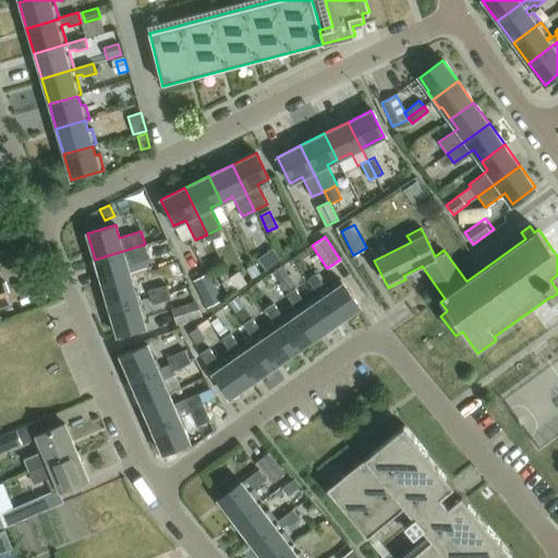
[(102,284),(131,276),(128,264),(149,257),(145,244),(95,259),(102,284)]
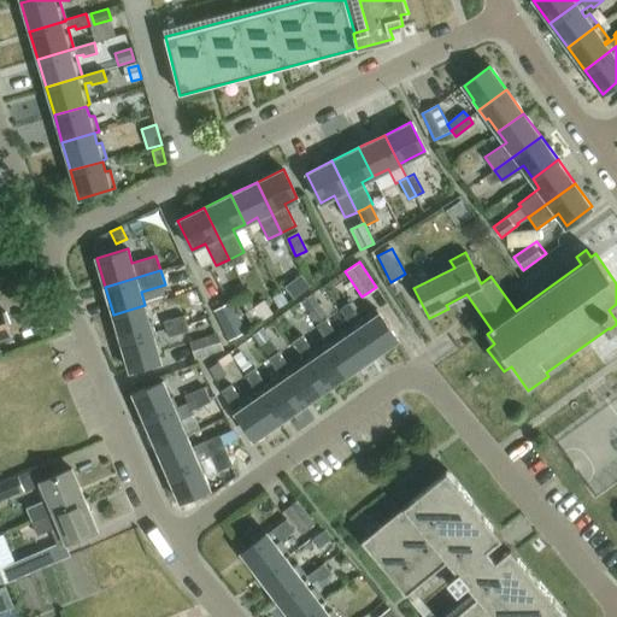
[(311,297),(300,304),(307,312),(315,324),(316,325),(325,318),(317,306),(311,297)]
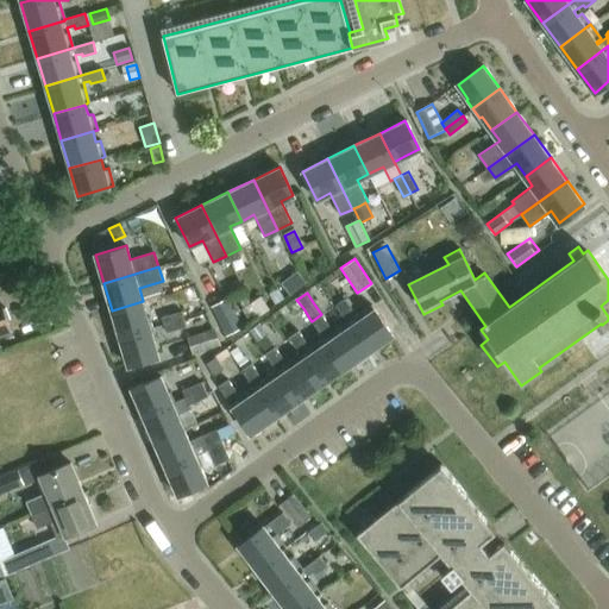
[(228,297),(211,307),(226,337),(243,327),(228,297)]
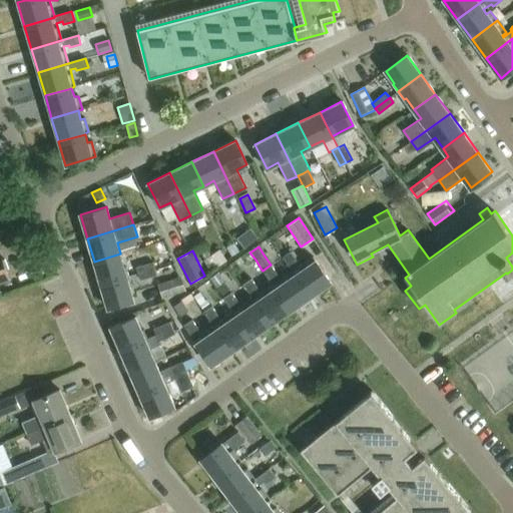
[(293,272),(311,297),(330,283),(313,258),(301,266),(291,250),(282,257),(292,273),(293,272)]
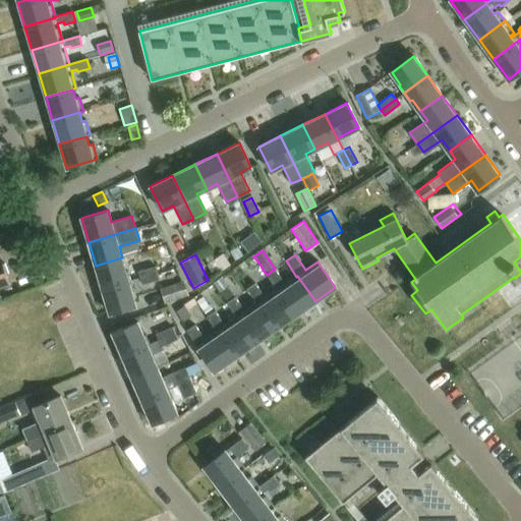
[(103,289),(131,280),(128,271),(126,272),(122,257),(96,266),(103,289)]
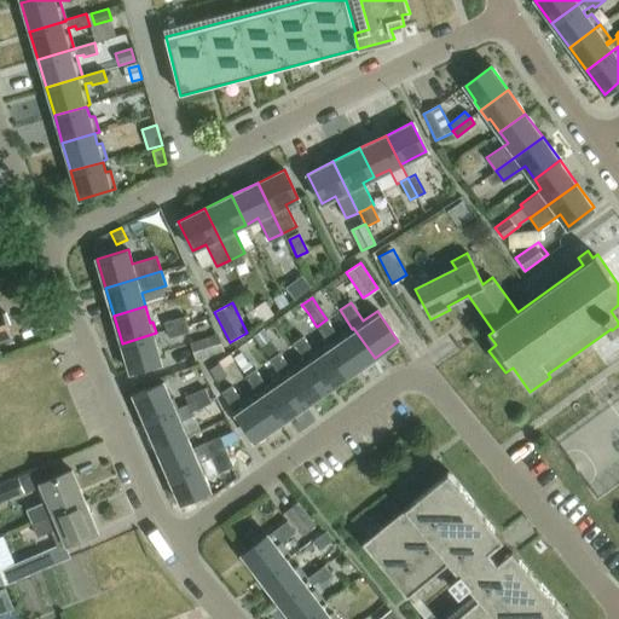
[(7,329),(10,328),(5,314),(3,316),(0,308),(0,339),(10,336),(7,329)]
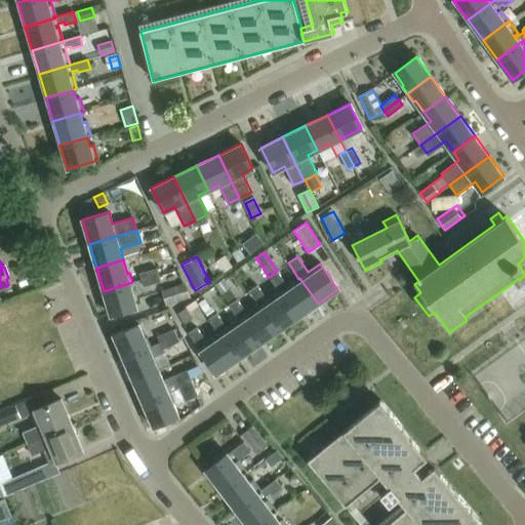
[(161,282),(157,268),(138,273),(143,287),(161,282)]
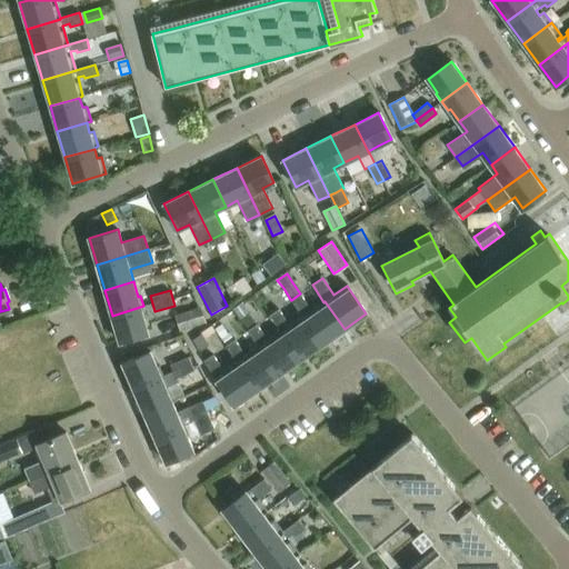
[(325,301),(323,302),(312,310),(300,293),(291,300),(290,300),(302,317),(322,345),(345,329),(325,301)]
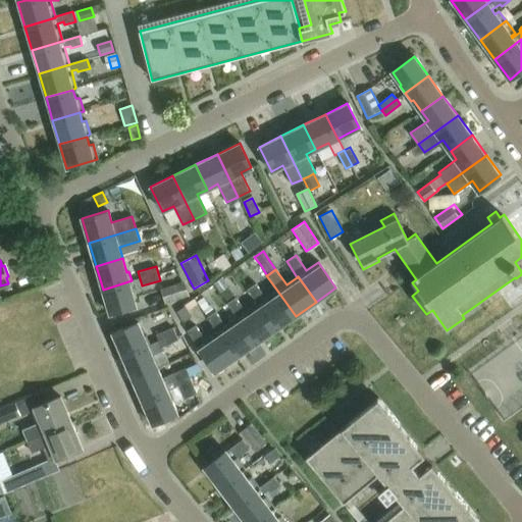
[(132,280),(103,290),(110,313),(137,305),(133,291),(135,291),(132,280)]
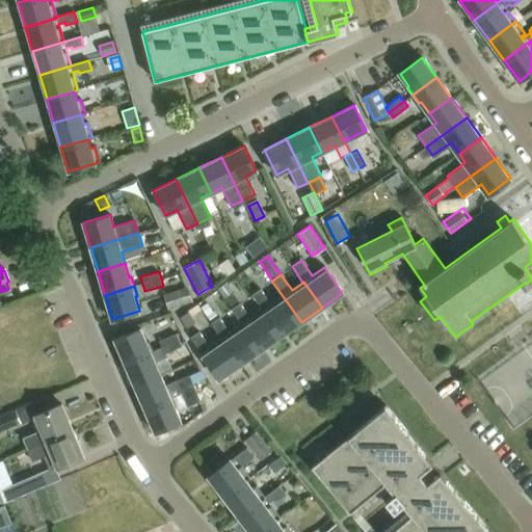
[(187,287),(164,294),(168,309),(192,301),(187,287)]
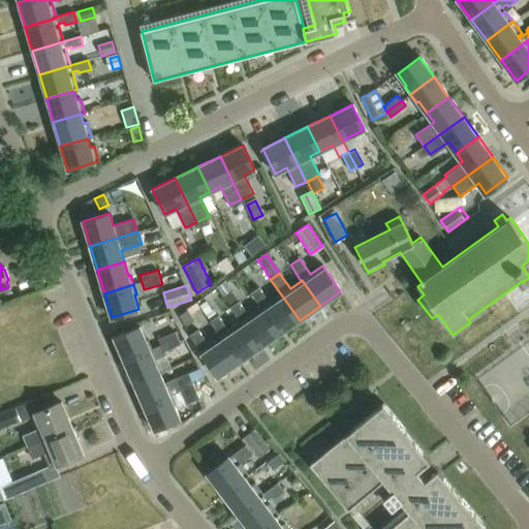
[(250,292),(261,309),(279,335),(300,320),(281,294),(270,303),(258,287),(250,292)]
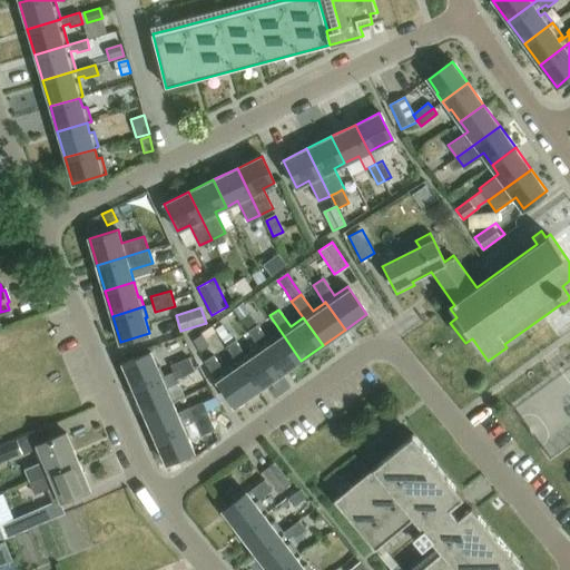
[(251,314),(242,320),(248,330),(257,323),(251,314)]
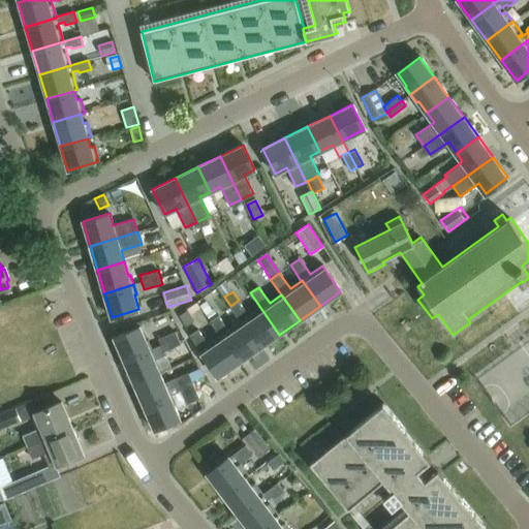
[(252,319),(249,321),(244,314),(247,312),(239,300),(230,306),(229,306),(241,322),(241,323),(259,349),(279,335),(261,309),(250,316),(252,319)]
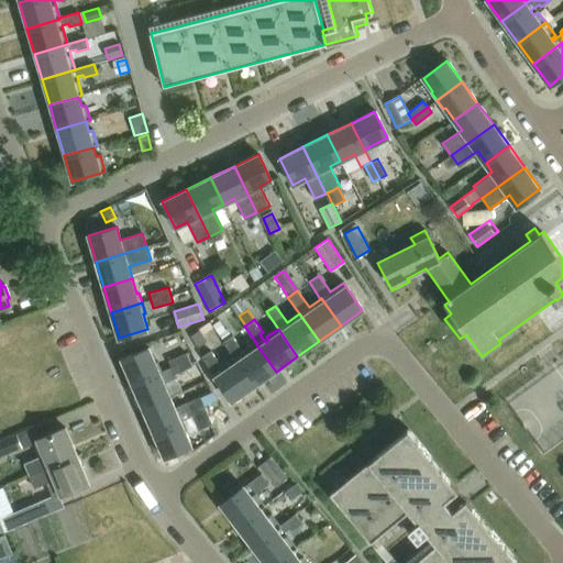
[(219,321),(212,326),(219,334),(225,330),(219,321)]
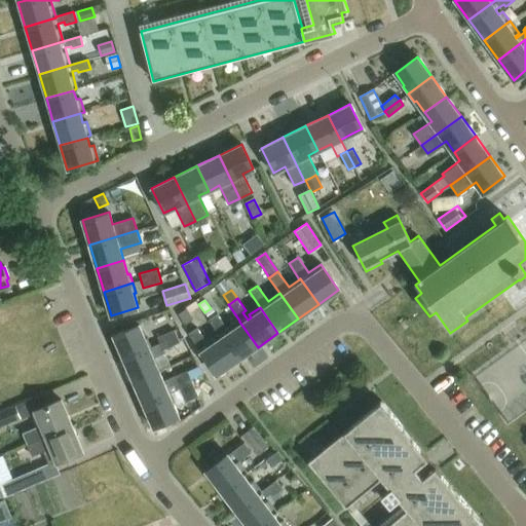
[(177,312),(184,325),(192,320),(185,307),(177,312)]
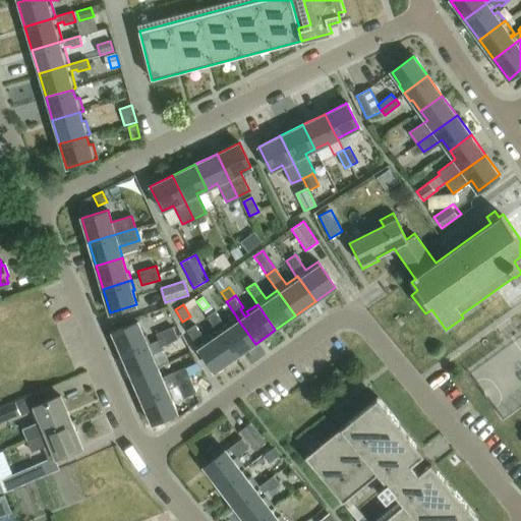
[(207,317),(218,332),(217,332),(235,358),(255,344),(237,319),(225,327),(215,311),(207,317)]
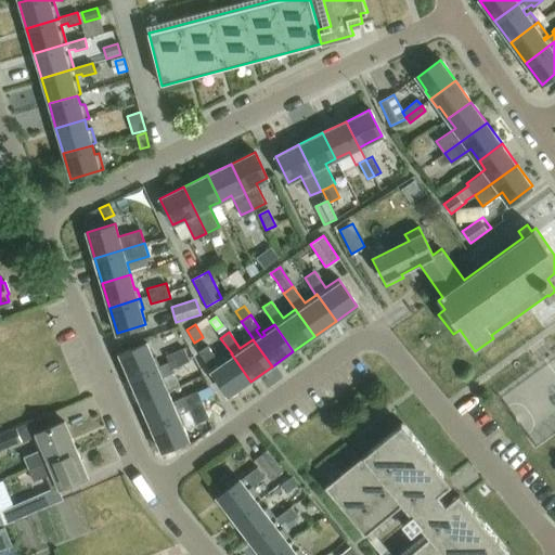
[(169,362),(159,366),(156,358),(154,359),(147,345),(120,356),(131,379),(186,356),(183,348),(166,356),(169,362)]
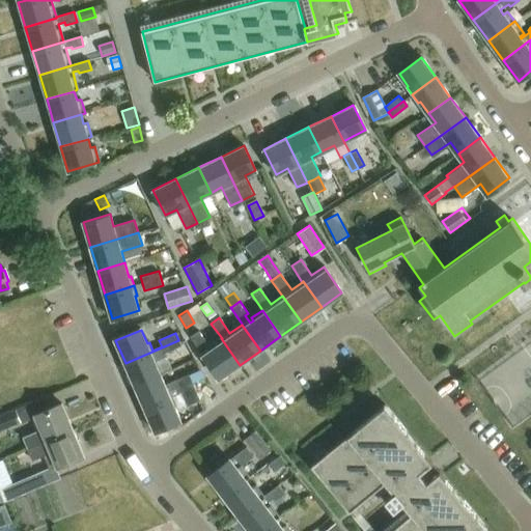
[(190,338),(203,356),(219,380),(240,365),(221,338),(210,346),(199,332),(190,338)]
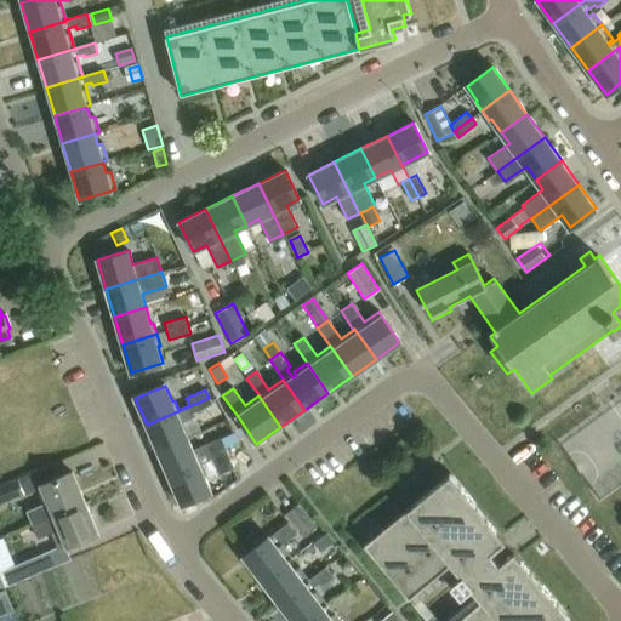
[(209,398),(147,425),(158,451),(188,438),(181,421),(194,415),(193,411),(211,403),(209,398)]
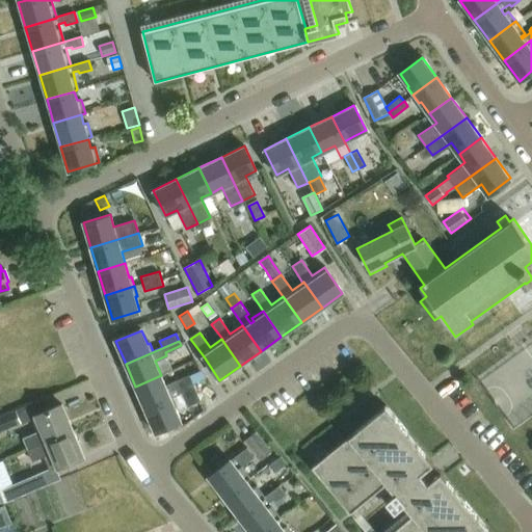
[(189,374),(165,384),(161,375),(135,387),(145,409),(173,397),(182,393),(187,406),(201,400),(189,374)]
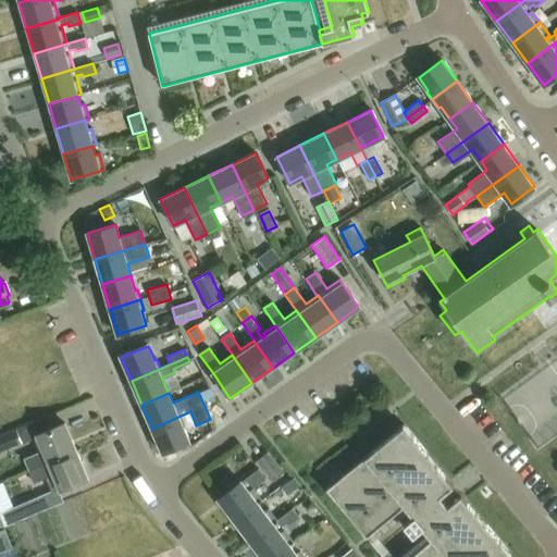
[(181,416),(152,429),(162,453),(189,441),(183,426),(185,425),(181,416)]
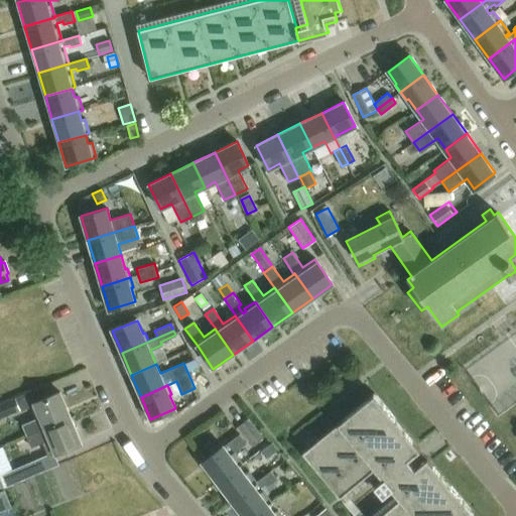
[(0,418),(39,402),(34,389),(0,404),(0,418)]
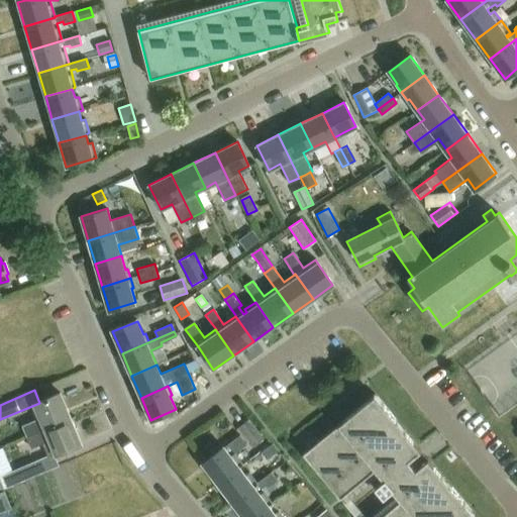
[(27,437),(71,419),(61,394),(35,405),(40,418),(22,425),(27,437)]
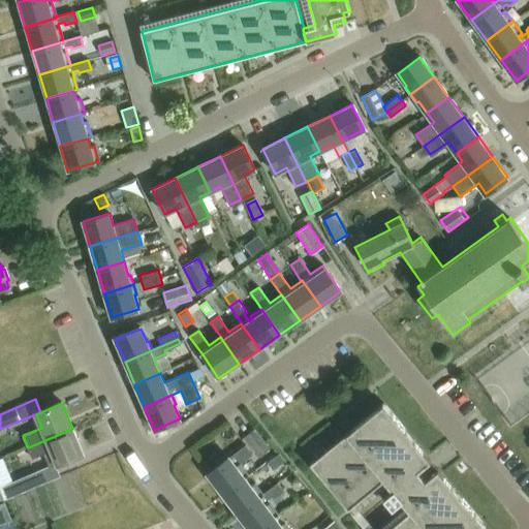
[(383,404),(310,464),(364,528),(483,528),(486,527),(438,470),(426,480),(418,471),(431,461),(383,404)]
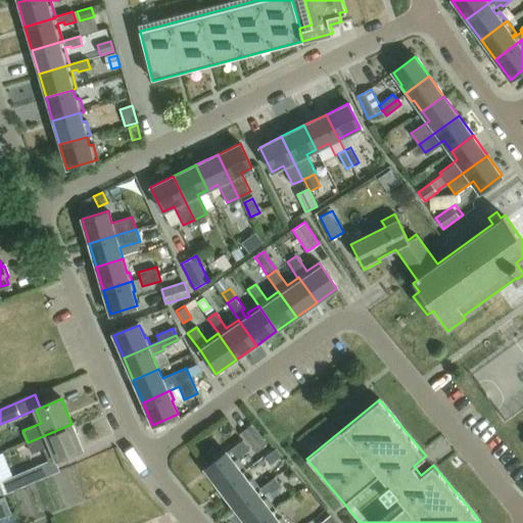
[(72,424),(28,442),(32,454),(43,448),(49,463),(83,449),(72,424)]
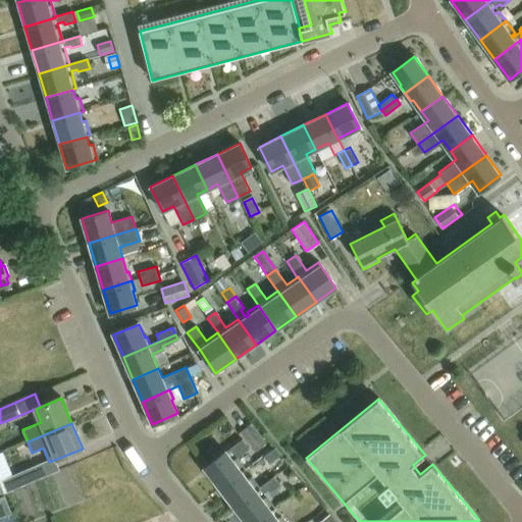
[(252,423),(242,431),(256,451),(267,441),(252,423)]
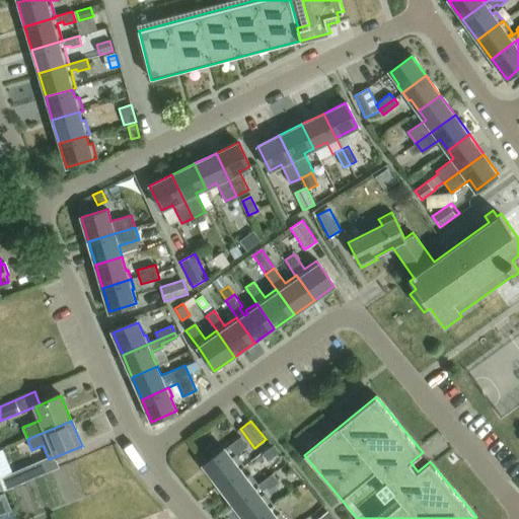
[(240,436),(225,448),(203,464),(218,485),(243,465),(235,453),(246,445),(240,436)]
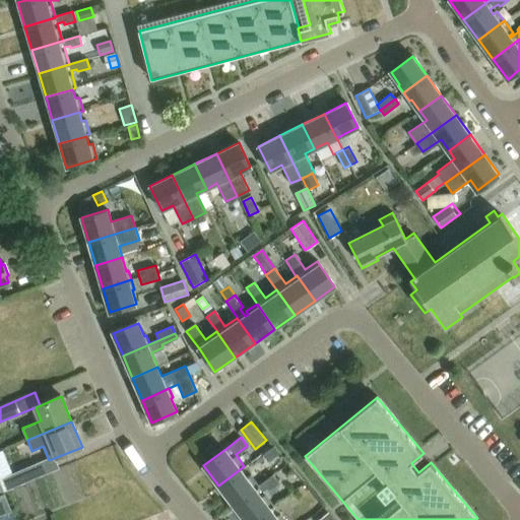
[(274,446),(262,455),(268,462),(280,454),(274,446)]
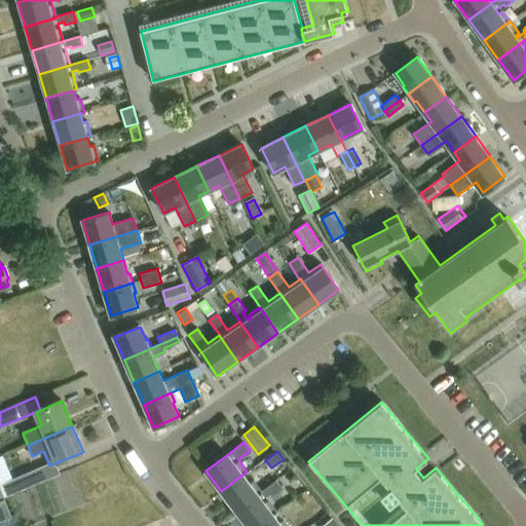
[(7,497),(41,483),(36,470),(2,484),(7,497)]
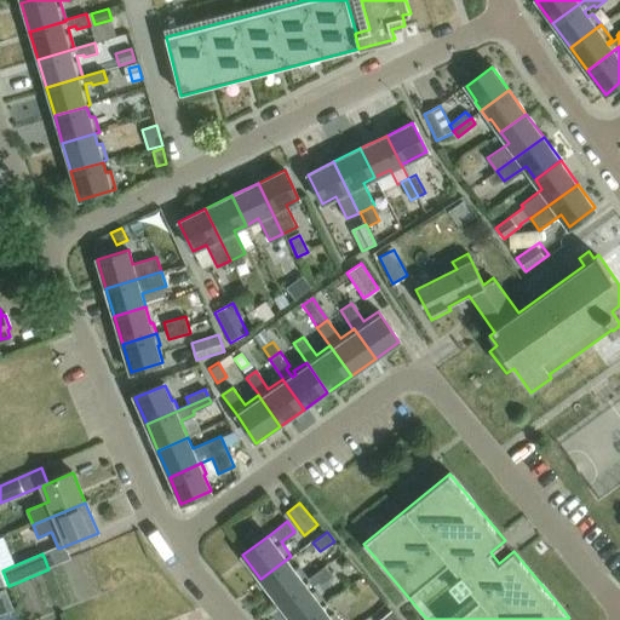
[(277,602),(309,579),(298,566),(294,569),(287,560),(292,556),(291,556),(260,579),(277,602)]
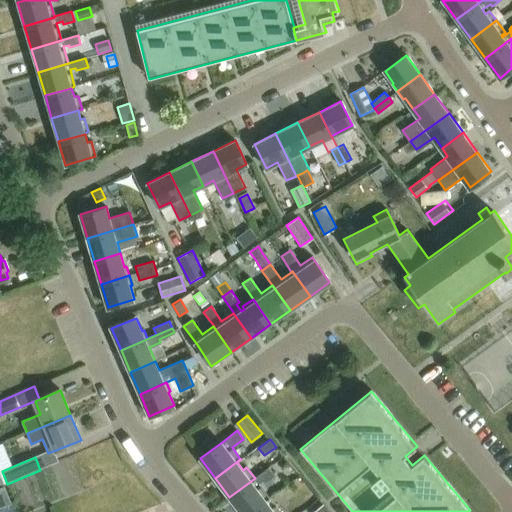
[(269,468),(255,479),(255,478),(229,497),(240,511),(250,511),(266,500),(269,498),(261,486),(257,489),(255,486),(263,480),(265,483),(274,476),(269,468)]
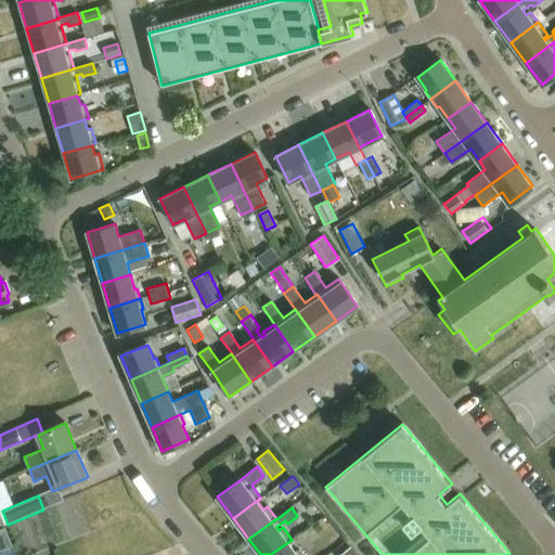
[(5,528),(0,530),(0,551),(13,546),(5,528)]
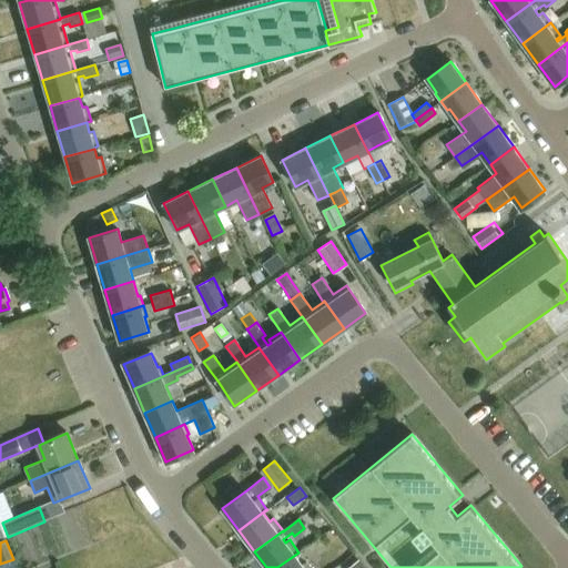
[(295,555),(277,567),(311,567),(305,560),(301,564),(295,555)]
